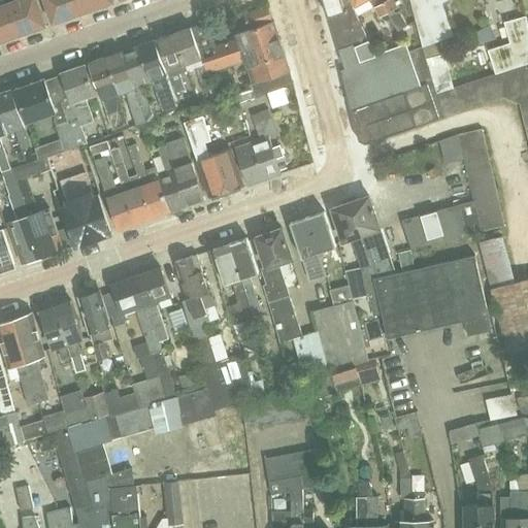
[(0,0),(0,30),(3,40),(24,33),(12,2),(3,5),(1,0),(0,0)]
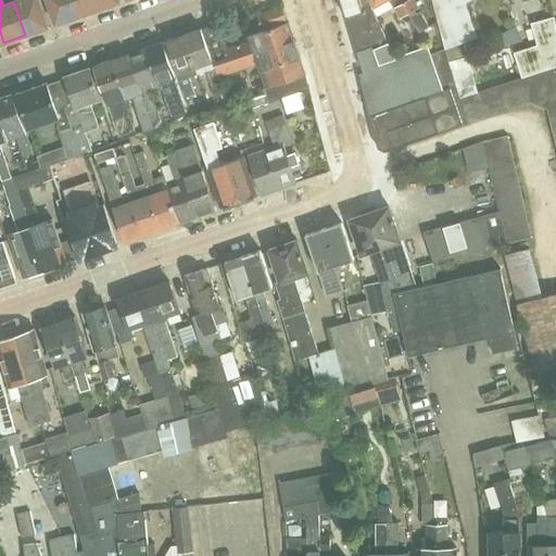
[(17,0),(13,2),(25,35),(46,28),(36,0),(17,0)]
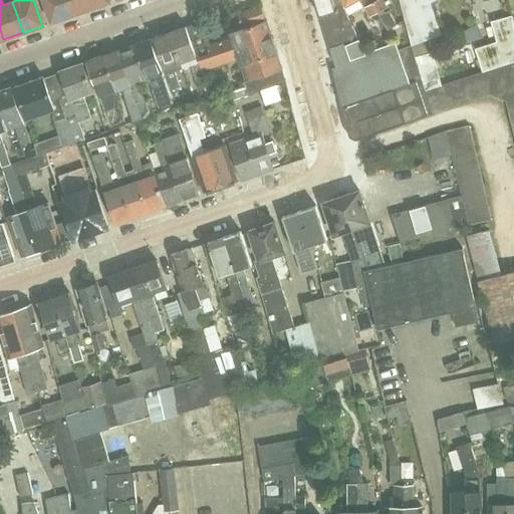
[(41,0),(50,23),(70,16),(63,0),(41,0)]
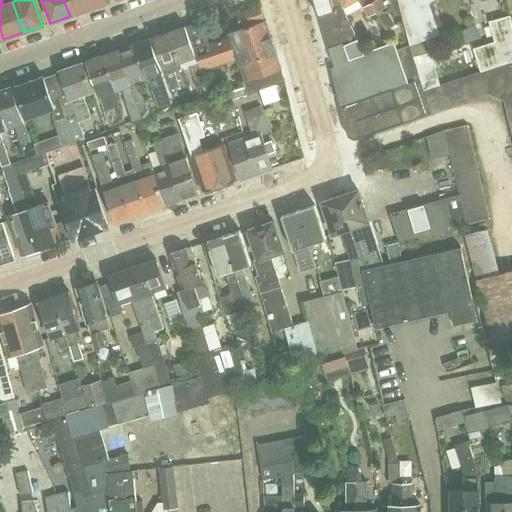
[(89,9),(85,0),(63,0),(70,16),(89,9)]
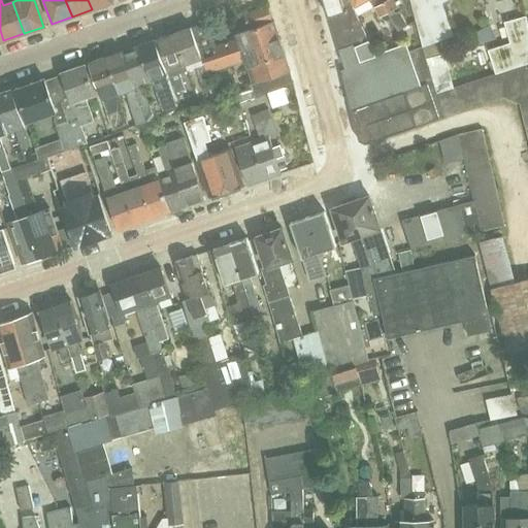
[(88,0),(92,9),(112,2),(111,0),(88,0)]
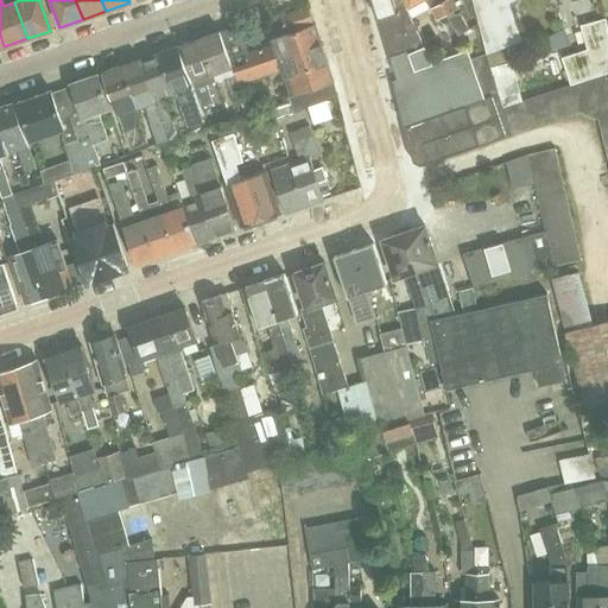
[(372,0),(387,52),(407,45),(409,49),(423,43),(411,20),(411,19),(405,7),(397,11),(392,0),(372,0)]
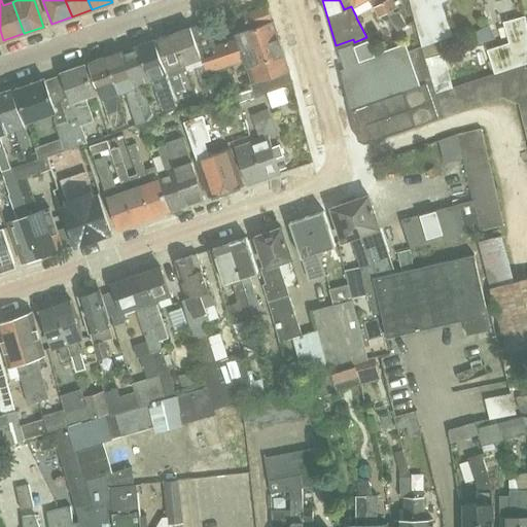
[(386,11),(378,0),(350,0),(353,4),(359,0),(366,0),(377,16),(386,11)]
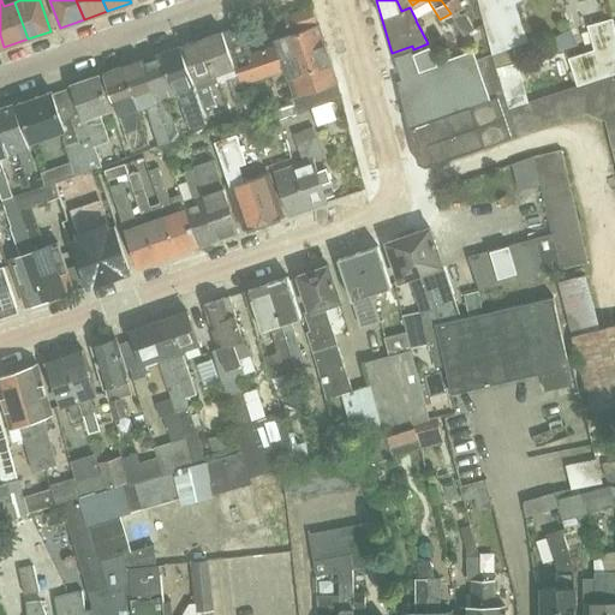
[(441,0),(451,13),(463,36),(475,29),(466,12),(461,15),(458,10),(459,9),(454,0),(441,0)]
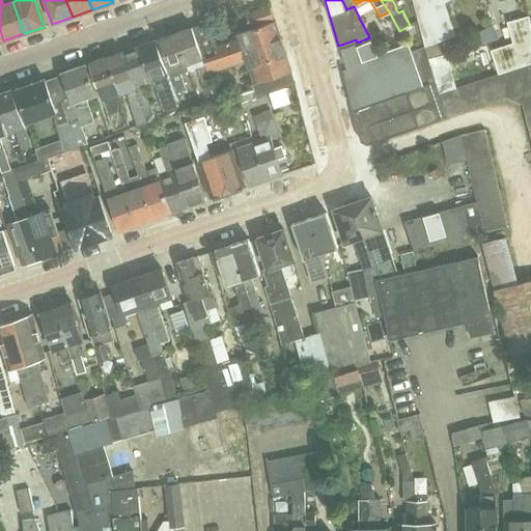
[(448,0),(411,0),(424,47),(427,58),(446,54),(447,53),(443,38),(454,34),(443,3),(448,0)]
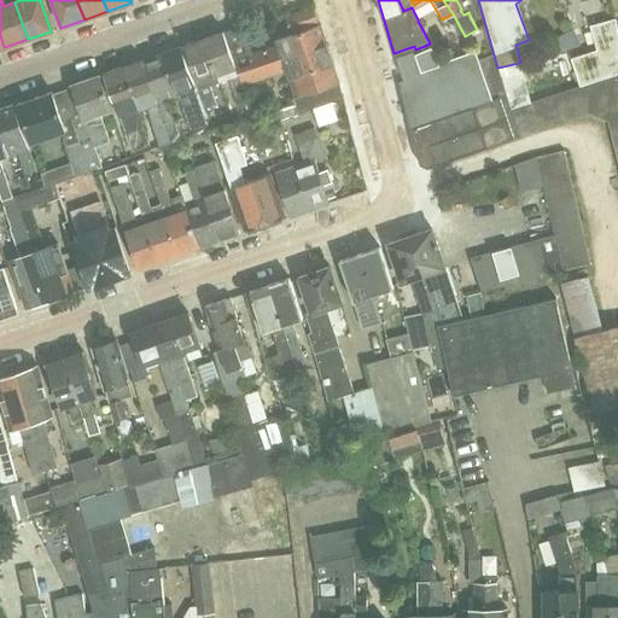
[(617,73),(617,39),(614,19),(589,27),(596,51),(571,59),(578,83),(579,86),(617,73)]
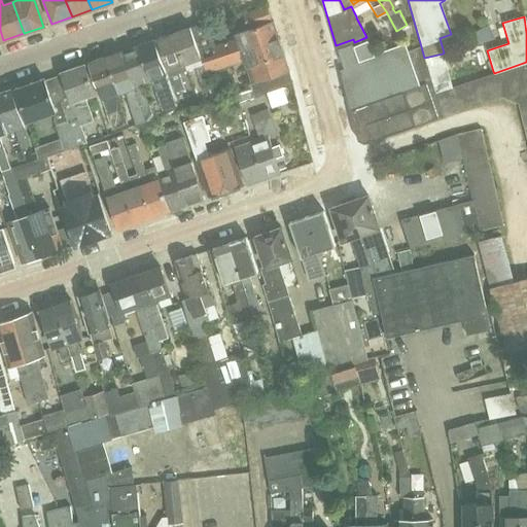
[(205,21),(189,27),(206,72),(208,79),(217,76),(215,69),(243,59),(246,66),(252,82),(288,70),(272,22),(246,29),(234,33),(236,39),(213,47),(205,21)]
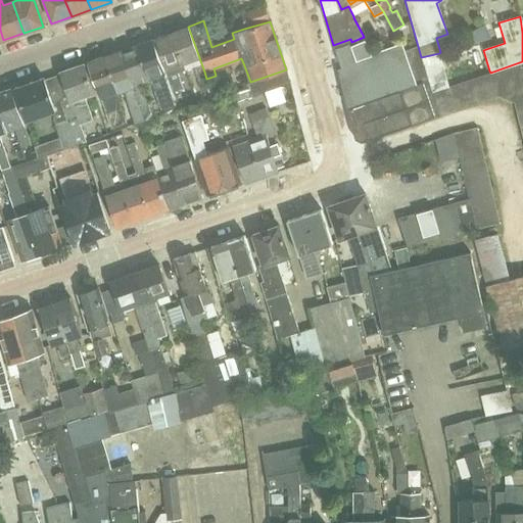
[(483,25),(471,32),(476,43),(491,38),(483,25)]
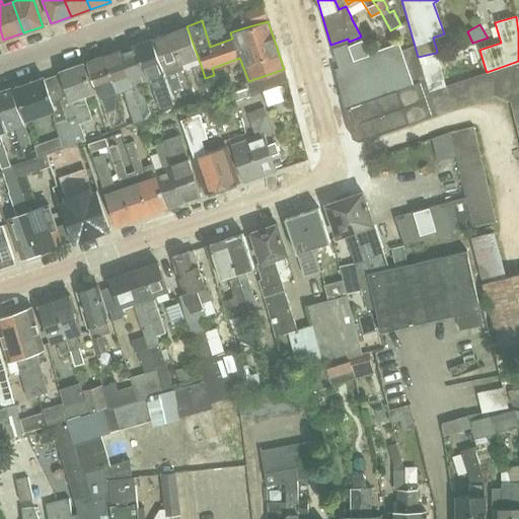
[(187,26),(170,32),(182,68),(191,65),(197,80),(205,78),(203,71),(187,26)]
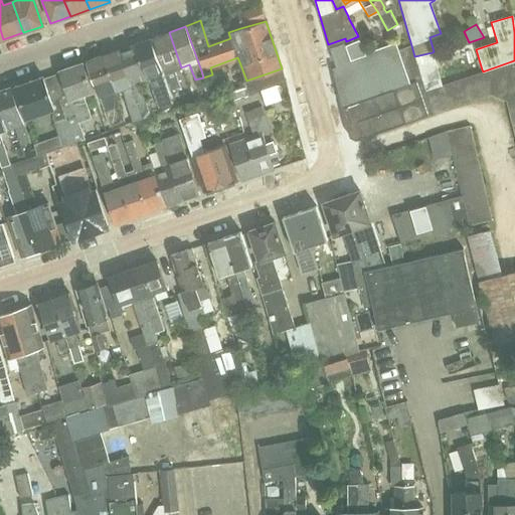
[(169,32),(152,37),(170,89),(179,86),(173,70),(181,67),(169,32)]
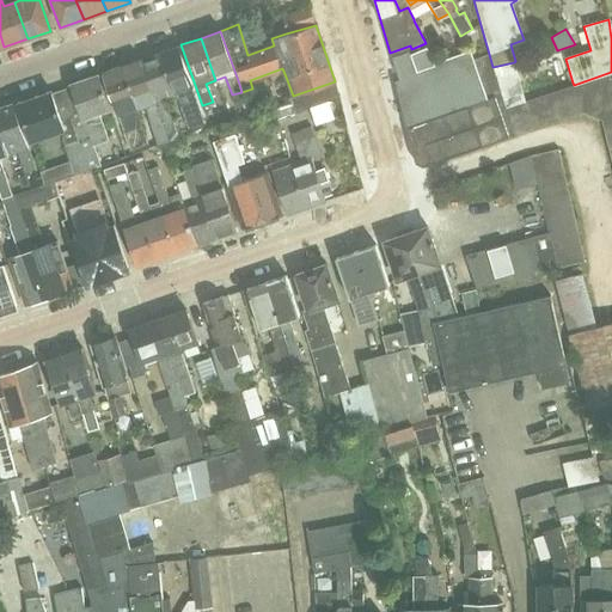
[(399,102),(405,127),(466,106),(489,98),(473,60),(471,50),(435,62),(426,43),(411,49),(410,46),(390,53),(398,79),(393,80),(399,102)]
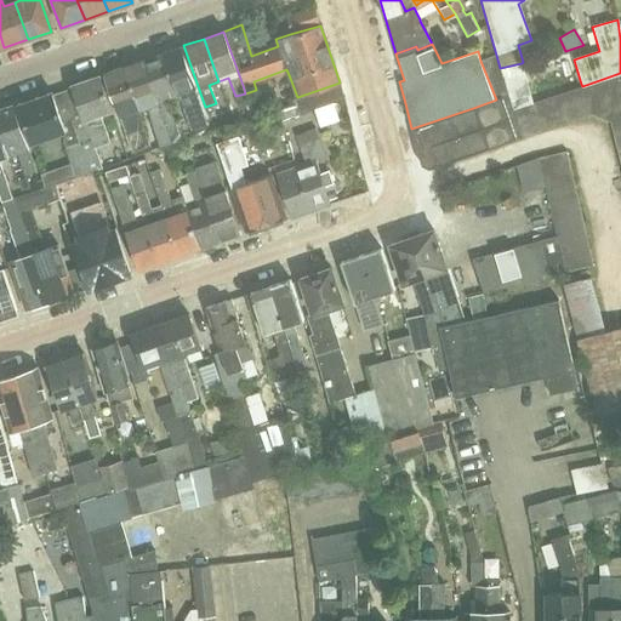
[(180,47),(160,55),(176,97),(180,96),(192,130),(208,124),(180,47)]
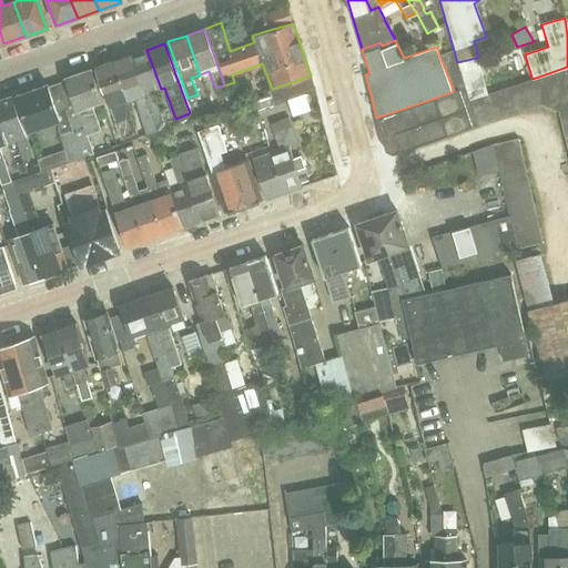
[(162,121),(158,109),(152,92),(161,89),(146,50),(129,56),(154,124),(162,121)]
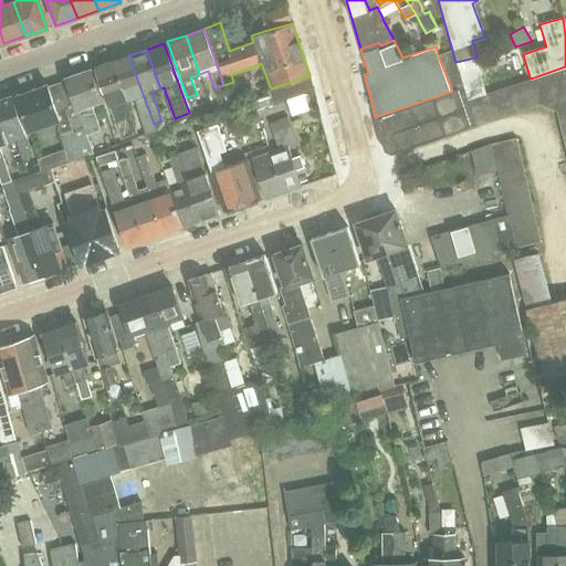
[(438,55),(452,91),(457,90),(463,87),(456,62),(452,50),(438,55)]
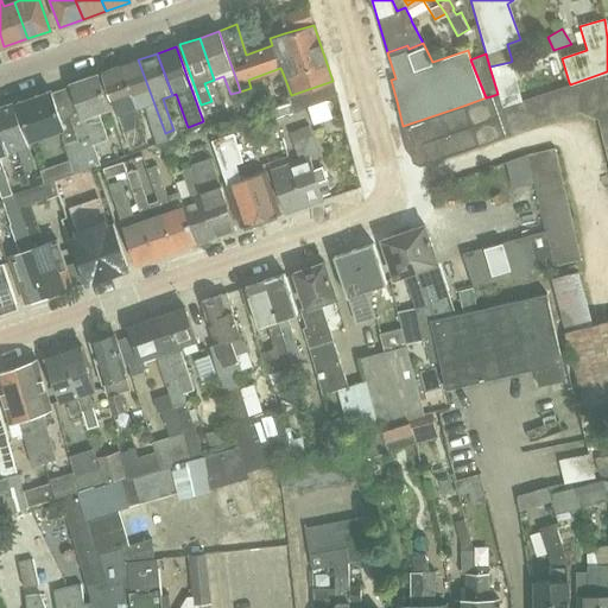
[(138,59),(119,67),(134,108),(145,105),(158,144),(168,140),(165,133),(138,59)]
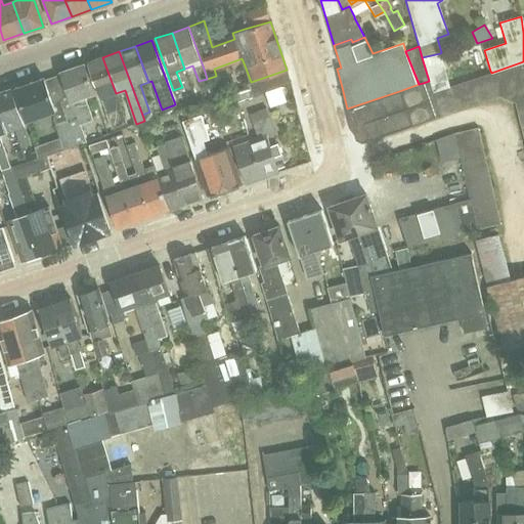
[(432,92),(442,89),(450,87),(443,60),(442,60),(440,53),(422,57),(429,81),(432,92)]
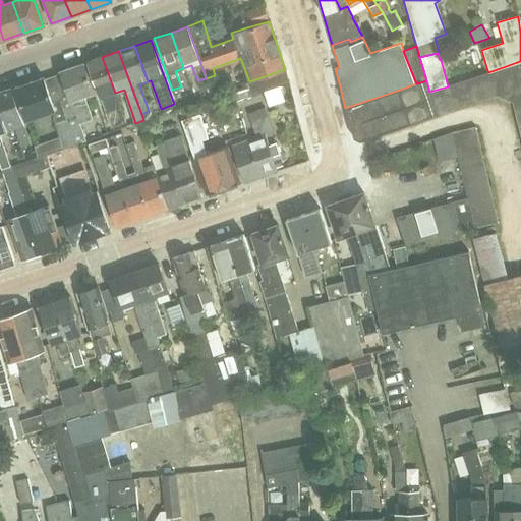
[(100,98),(108,96),(115,93),(102,57),(88,62),(100,98)]
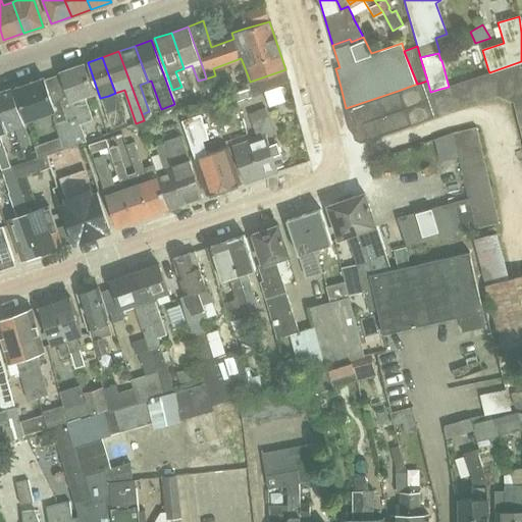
[(521,61),(489,72),(487,73),(497,97),(512,103),(521,100),(521,61)]
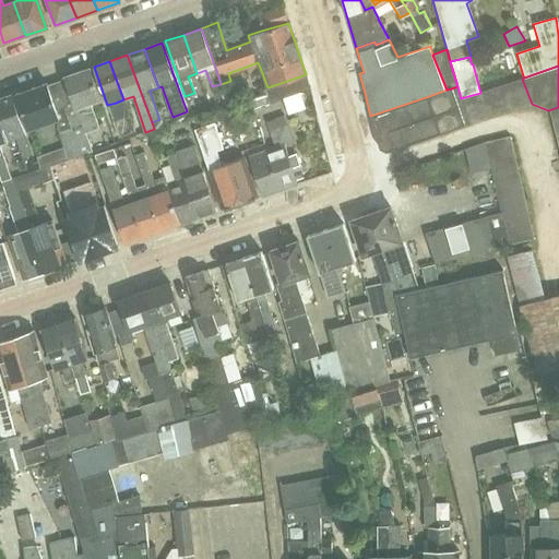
[(74,105),(63,109),(79,155),(93,151),(87,132),(98,128),(90,103),(100,99),(90,68),(64,76),(74,105)]
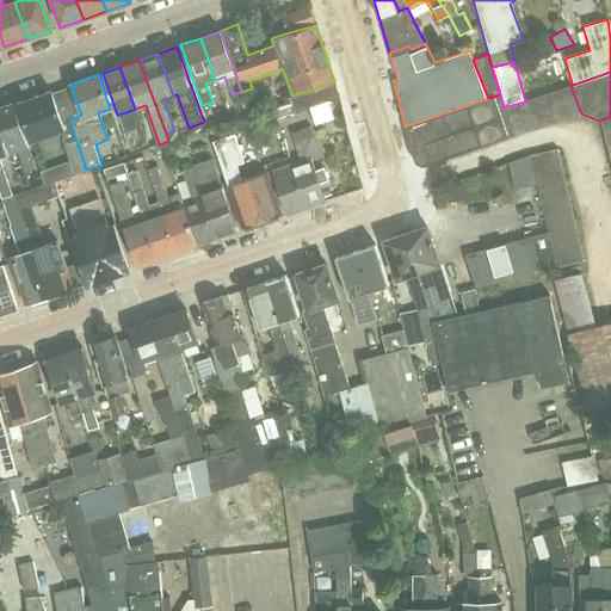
[(292,96),(289,97),(291,103),(292,110),(295,109),(296,112),(310,107),(328,102),(339,98),(334,81),(292,96)]
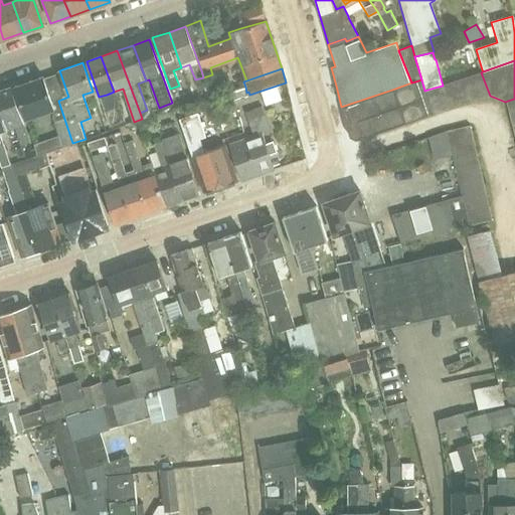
[(478,99),(490,96),(481,72),(470,76),(478,99)]
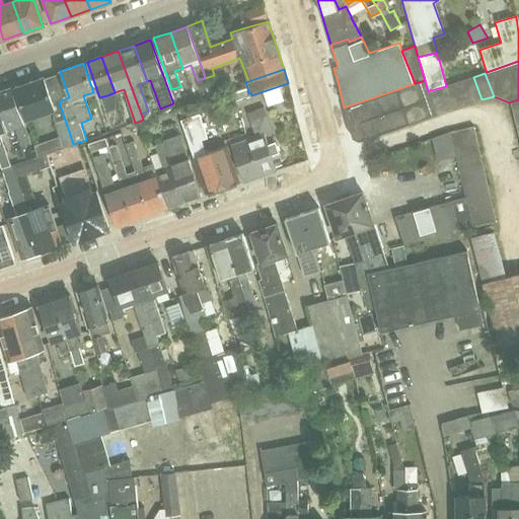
[(33,146),(38,156),(46,153),(73,144),(59,101),(52,103),(43,77),(13,87),(24,121),(54,110),(53,118),(59,137),(33,146)]
